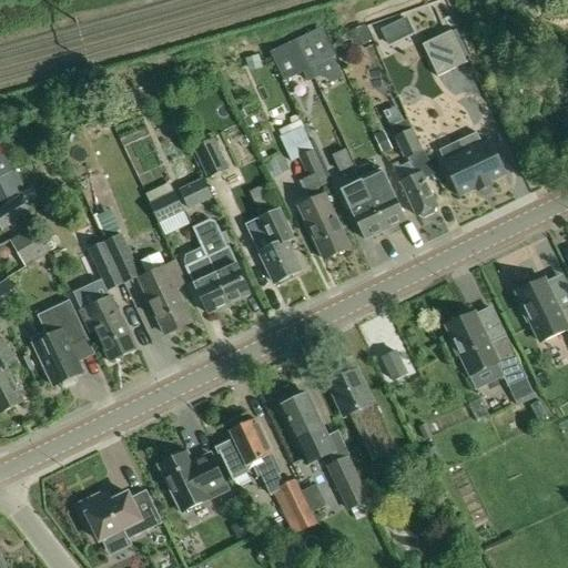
[(396,46),(422,38),(417,20),(391,28),(396,46)]
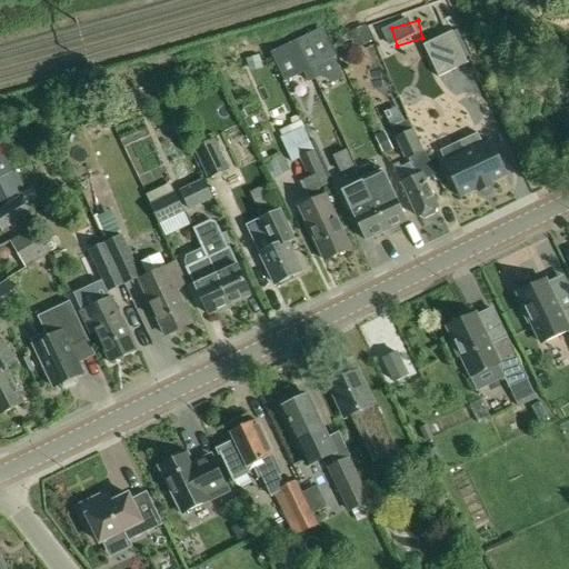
[(372,41),(366,26),(350,31),(357,48),(372,41)]
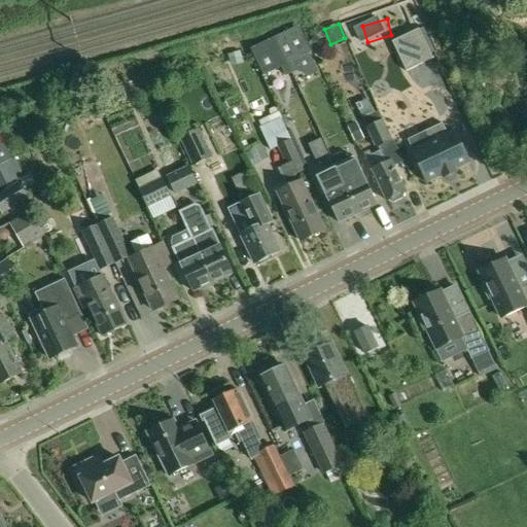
[(488,34),(482,24),(473,28),(481,38),(488,34)]
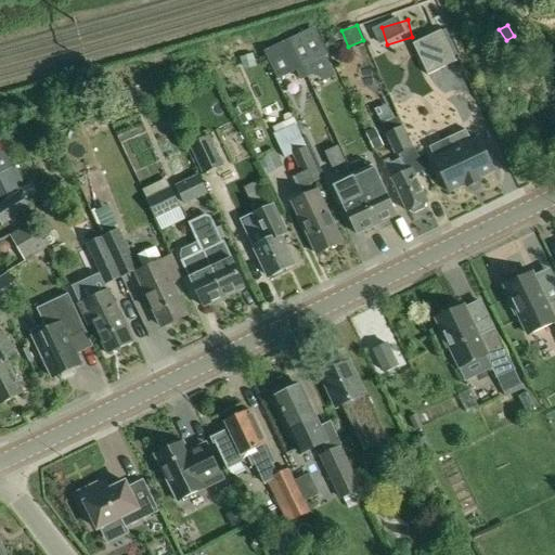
[(312,29),(293,39),(310,77),(313,76),(308,64),(324,56),(312,29)]
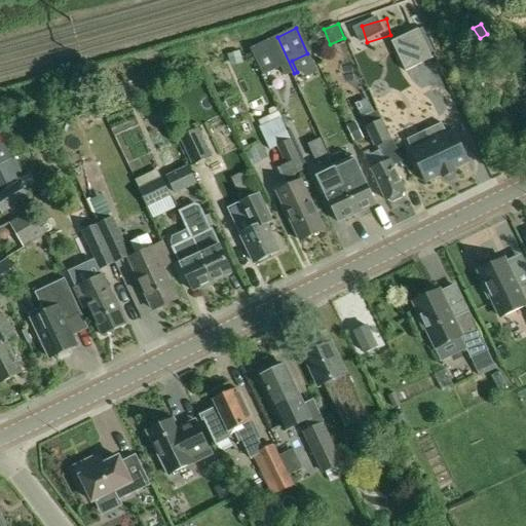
[(433,59),(418,29),(392,41),(406,71),(433,59)]
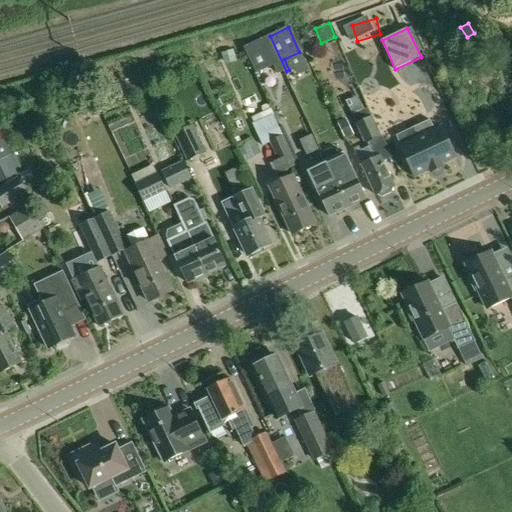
[(286,71),(270,36),(245,48),(257,72),(274,64),(279,74),(286,71)]
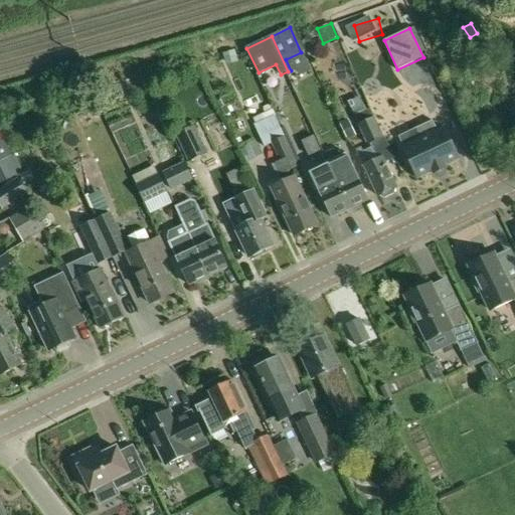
[(223,53),(226,64),(236,61),(233,50),(223,53)]
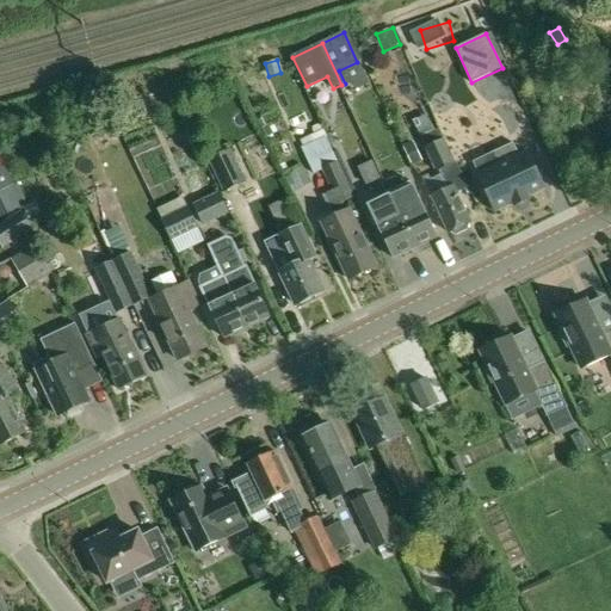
[(320,122),(294,135),(308,165),(318,160),(331,191),(325,195),(332,208),(355,198),(351,192),(350,193),(339,171),(343,168),(337,156),(334,156),(326,136),(320,122)]
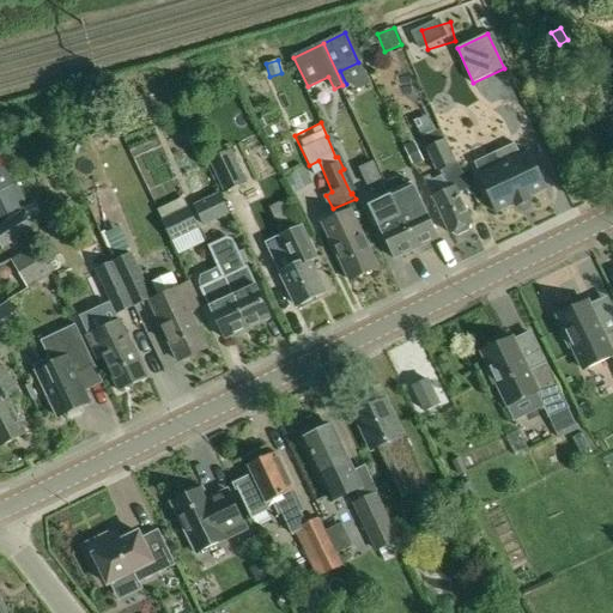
[(441,128),(420,138),(436,174),(443,170),(445,176),(434,181),(431,176),(424,180),(449,234),(451,232),(459,235),(468,230),(469,224),(472,223),(456,192),(466,188),(441,128)]
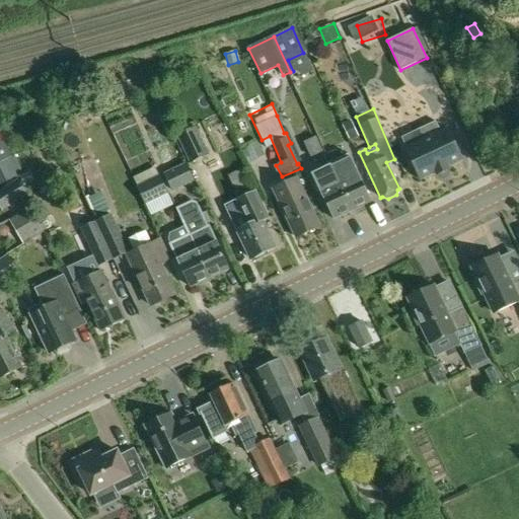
[(351,121),(342,125),(347,136),(349,139),(350,142),(359,137),(351,121)]
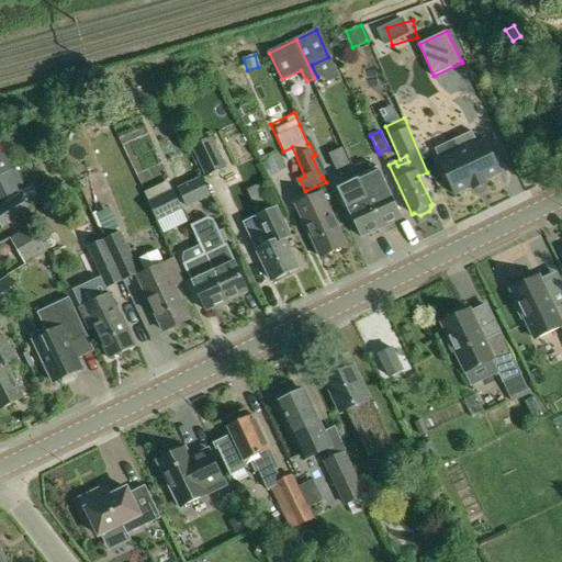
[(472,132),(436,148),(441,159),(439,160),(454,194),(471,187),(473,190),(485,184),(484,180),(499,173),(484,139),(476,143),(472,132)]
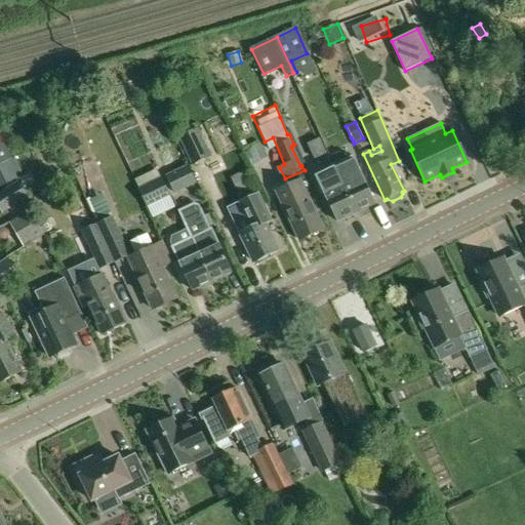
[(211,156),(198,129),(179,137),(192,165),(211,156)]
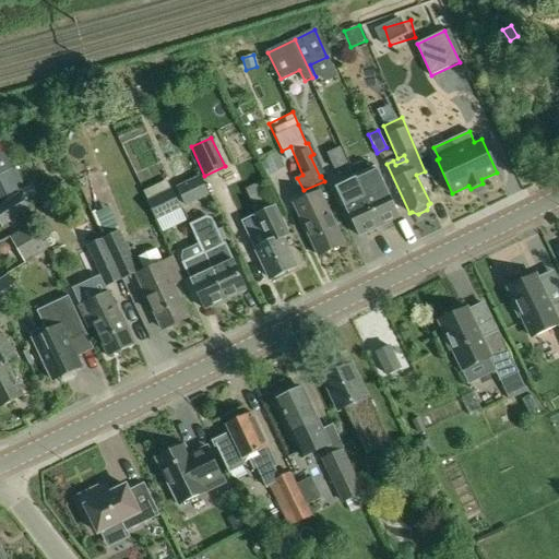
[(0,175),(10,171),(12,170),(3,151),(0,152),(0,175)]
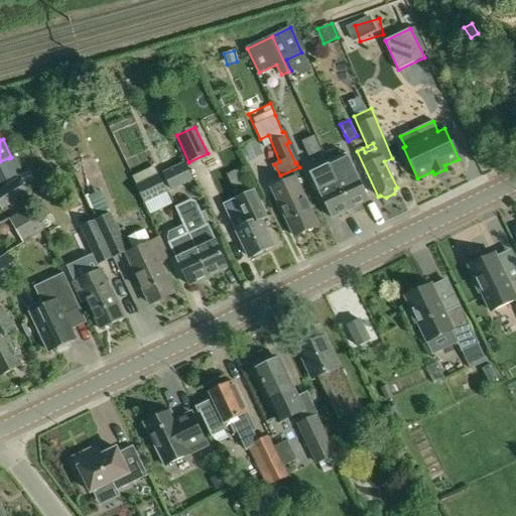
[(331,165),(333,164),(353,209),(369,202),(348,154),(329,163),(331,165)]
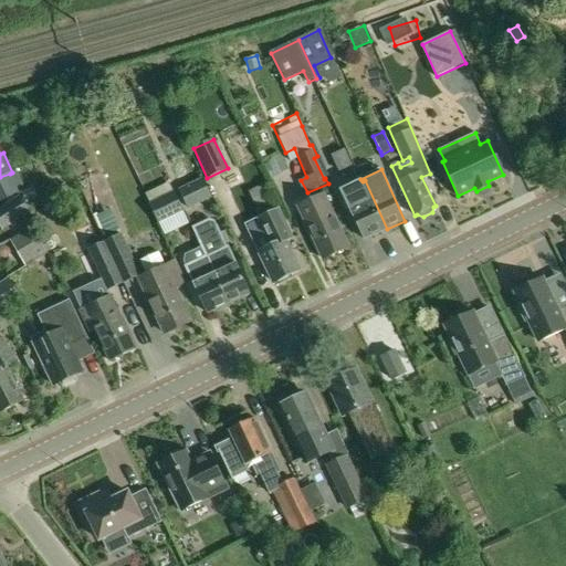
[(10,174),(0,177),(0,186),(6,198),(7,200),(20,194),(10,174)]
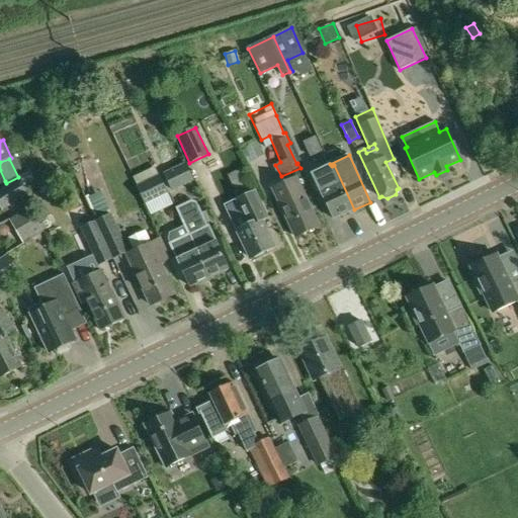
[(130,170),(137,186),(158,176),(151,161),(130,170)]
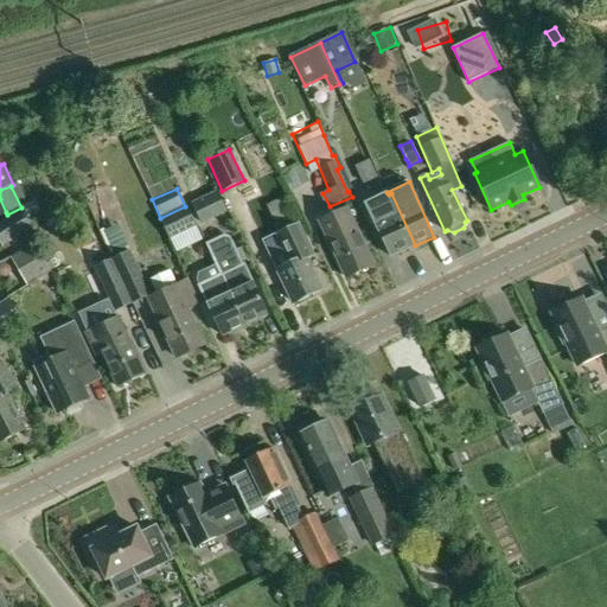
[(190,204),(200,224),(228,211),(217,191),(190,204)]
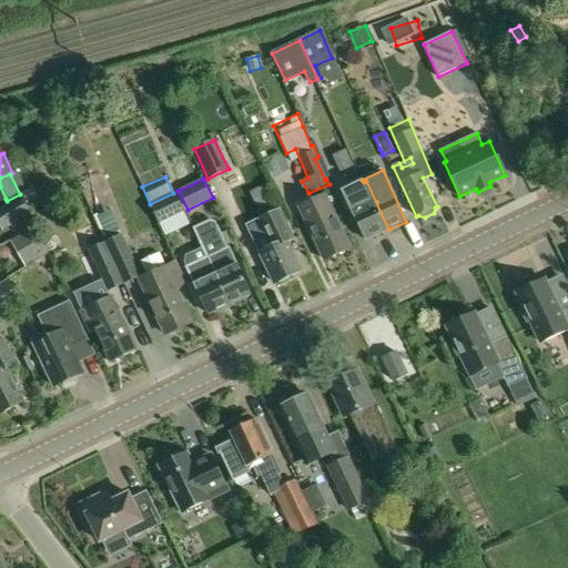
[(366,181),(364,182),(343,192),(365,240),(388,230),(366,181)]
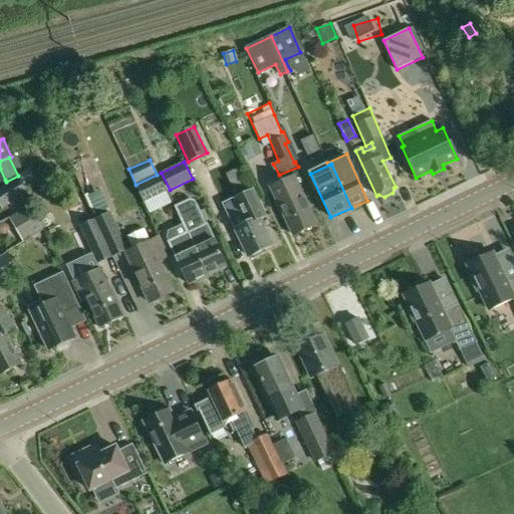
[(157,175),(136,185),(135,185),(144,204),(167,193),(159,174),(157,175)]
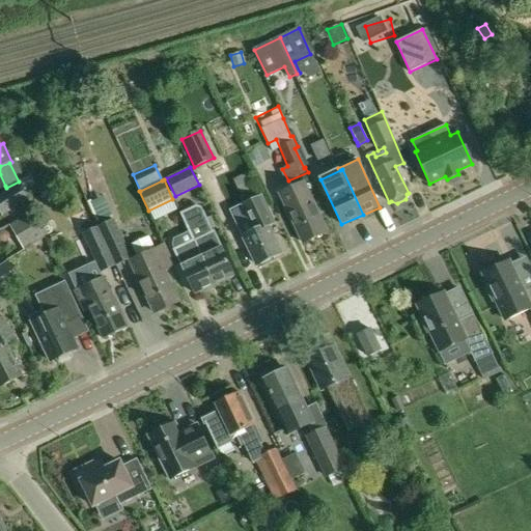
[(279,193),(288,213),(303,243),(327,231),(312,201),(313,201),(303,182),(279,193)]
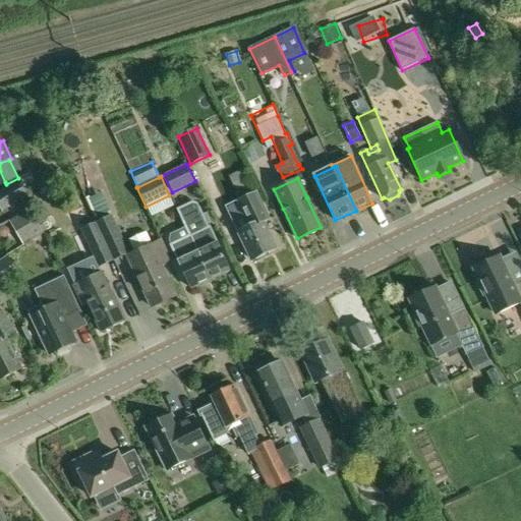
[(0,190),(0,209),(2,212),(27,196),(17,180),(0,190)]
